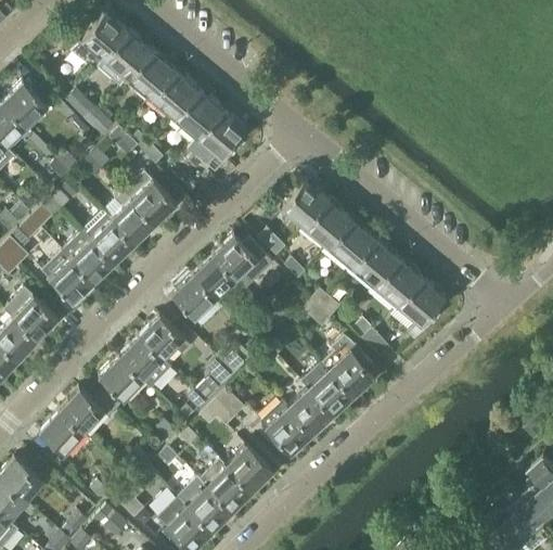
[(99,68),(129,33),(105,12),(94,26),(87,20),(64,47),(86,65),(89,61),(98,69),(99,68)]
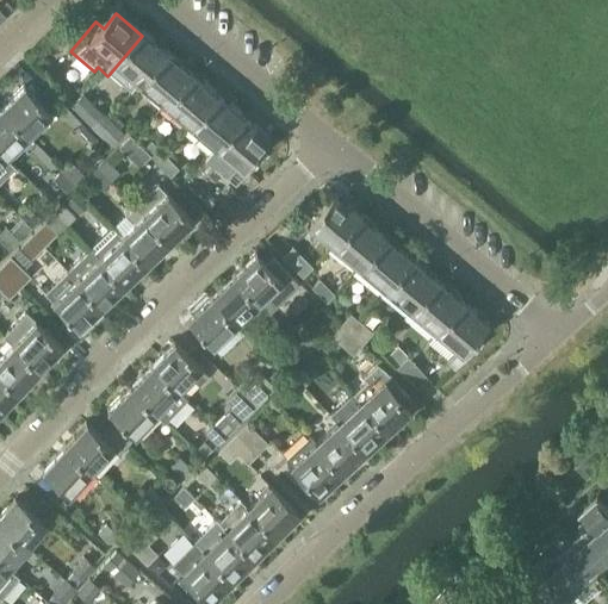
[(142,36),(109,75),(132,95),(140,87),(166,56),(142,36)]
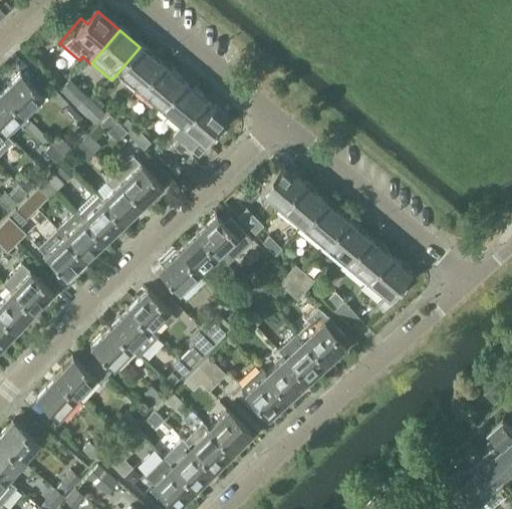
[(162,66),(140,47),(117,73),(140,92),(162,66)]
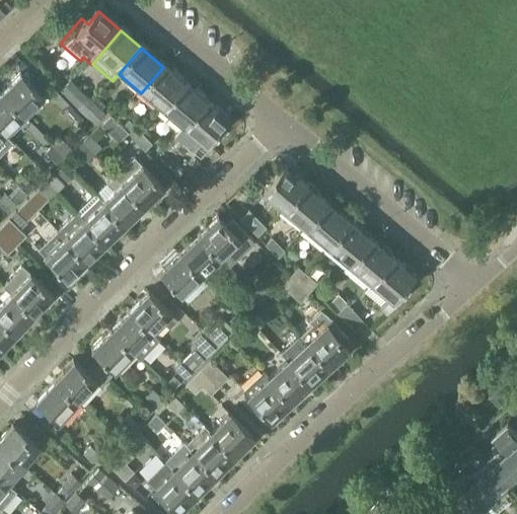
[(163,67),(141,93),(163,112),(186,85),(163,67)]
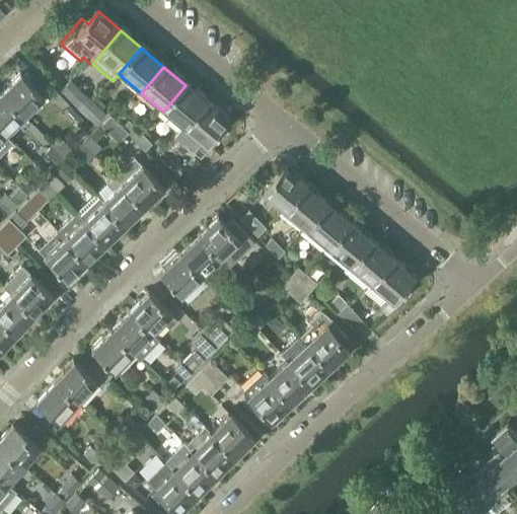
[(22,76),(3,95),(25,119),(46,99),(22,76)]
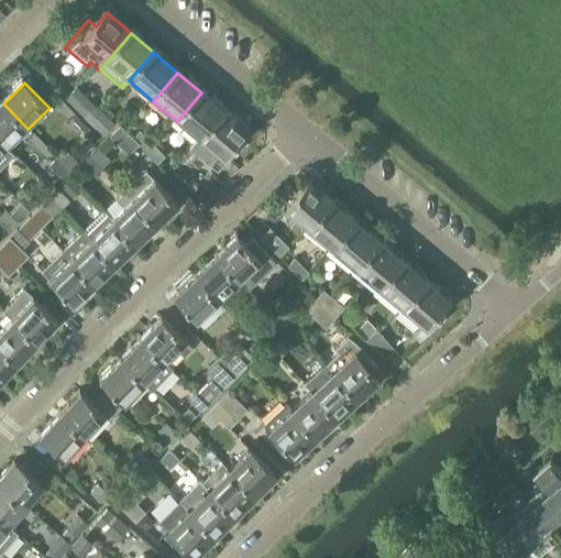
[(65,100),(84,120),(95,110),(76,90),(65,100)]
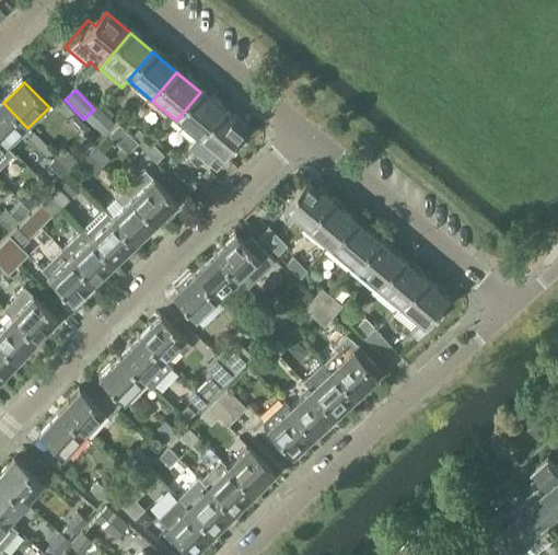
[(224,113),(200,92),(176,120),(199,141),(224,113)]
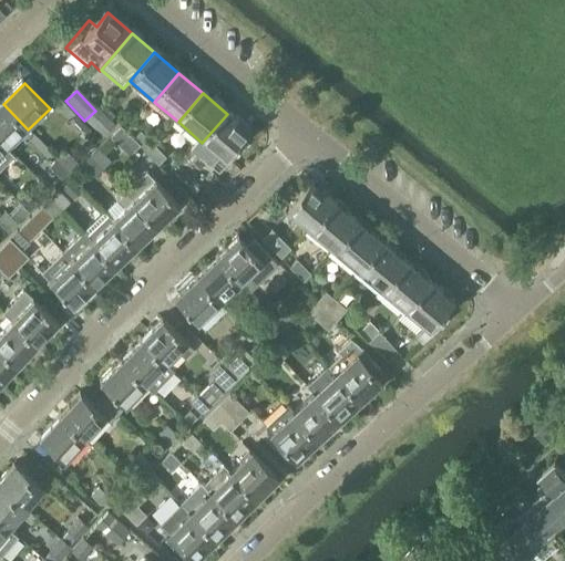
[(3,104),(0,107),(0,143),(8,151),(28,130),(3,104)]
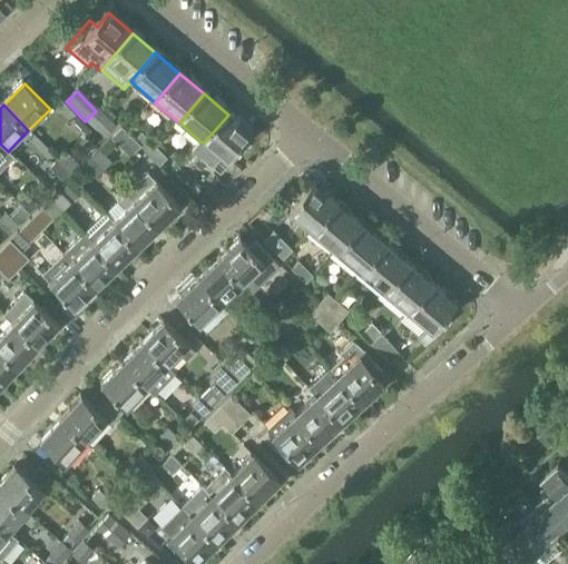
[(97,134),(108,124),(100,115),(89,125),(97,134)]
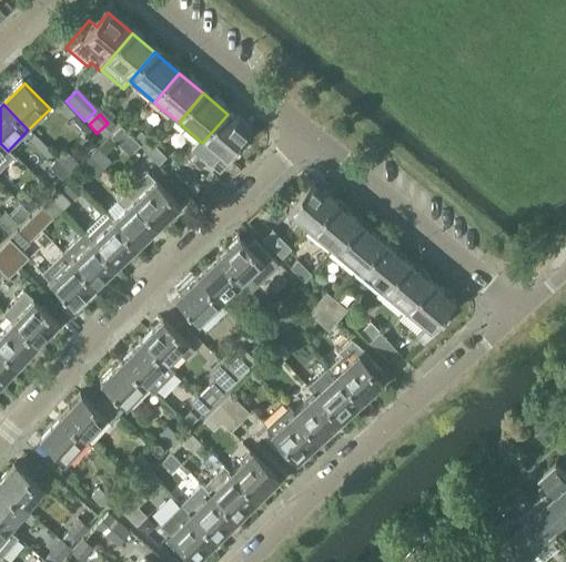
[(251,134),(228,114),(202,143),(223,161),(212,171),(221,177),(245,154),(241,146),(251,134)]
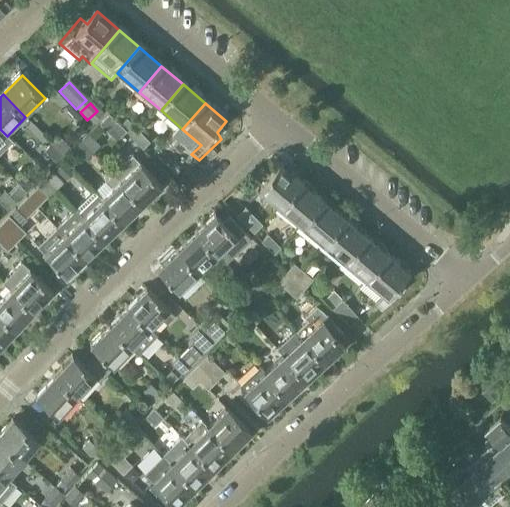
[(104,118),(97,111),(87,120),(94,127),(104,118)]
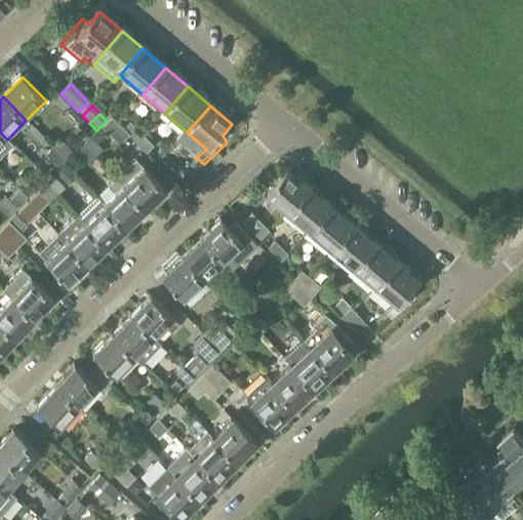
[(129,138),(124,133),(113,121),(103,131),(119,149),(129,138)]
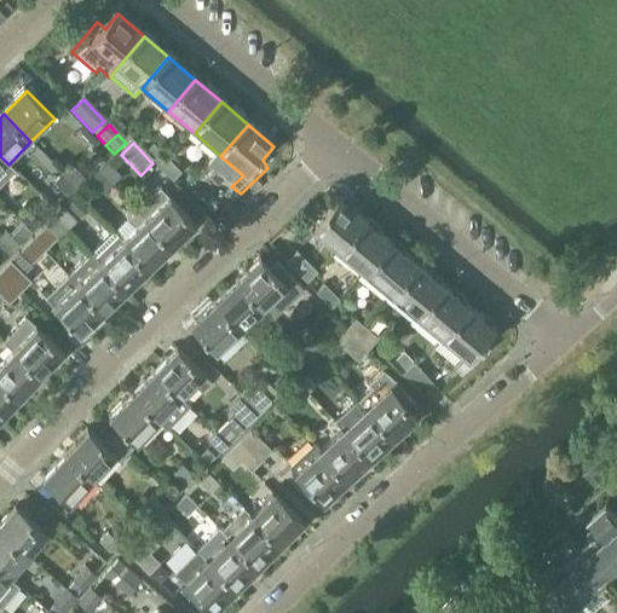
[(160,171),(167,163),(154,149),(146,157),(153,163),(160,171)]
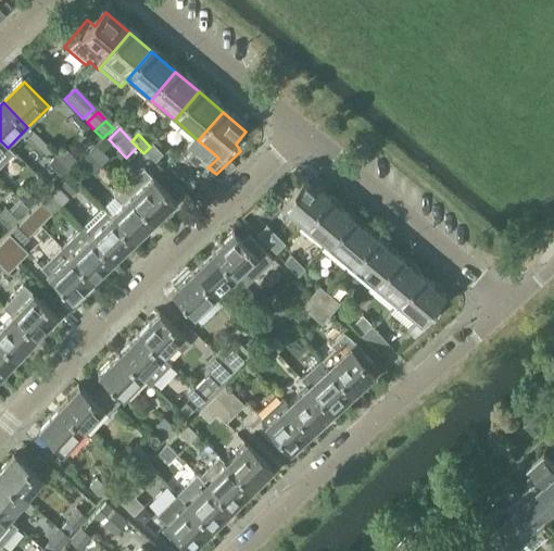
[(150,147),(143,153),(156,166),(163,160),(150,147)]
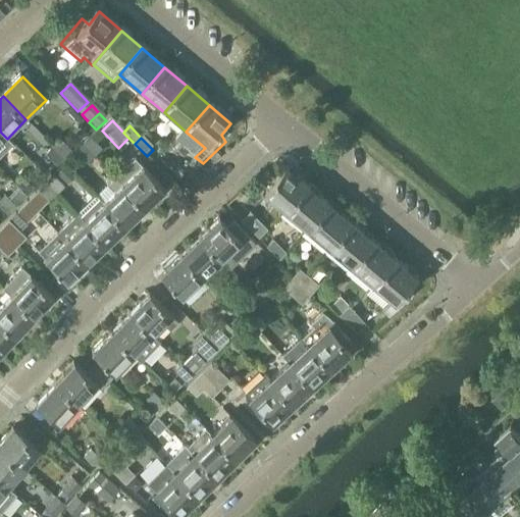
[(86,147),(96,158),(103,151),(92,140),(86,147)]
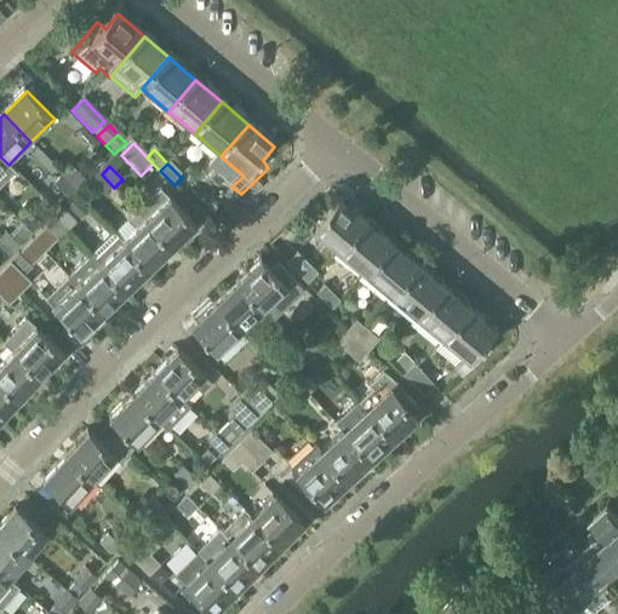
[(73,168),(63,178),(79,193),(87,184),(73,168)]
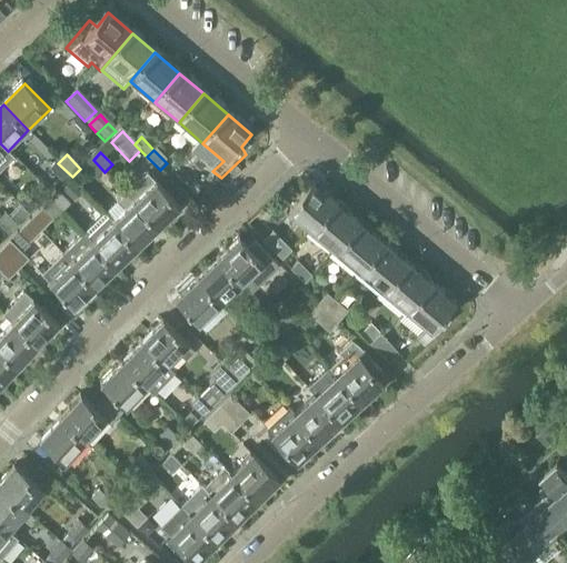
[(105,172),(93,160),(85,169),(97,181),(105,172)]
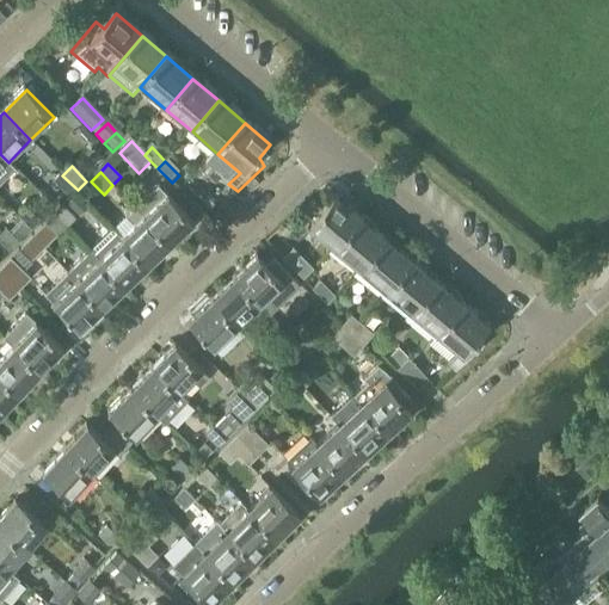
[(78,190),(62,176),(54,184),(68,198),(78,190)]
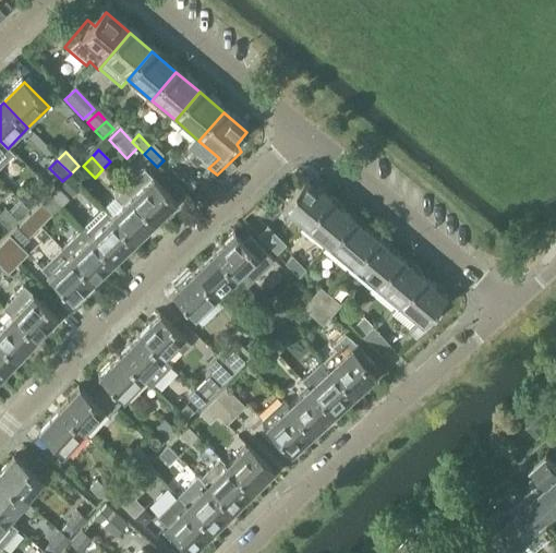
[(146,173),(125,192),(158,226),(179,205),(155,180),(154,181),(146,173)]
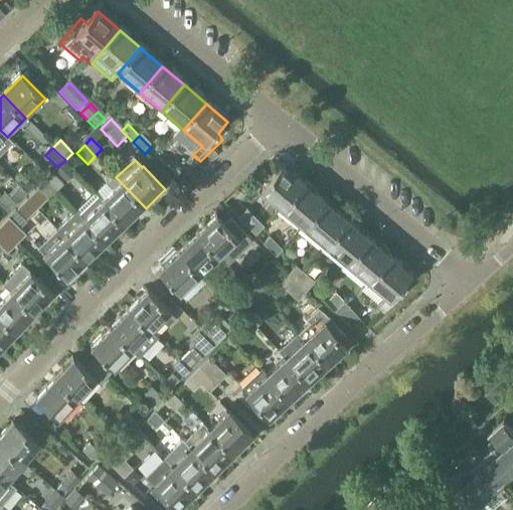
[(282,210),(304,184),(283,166),(273,177),(267,173),(245,198),(253,204),(264,195),(282,210)]
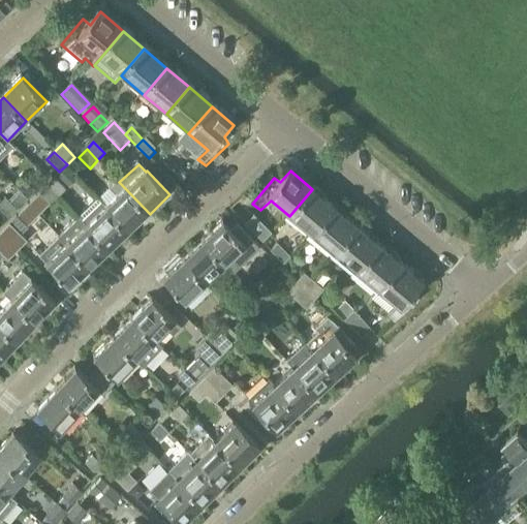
[(47,188),(59,199),(66,191),(54,180),(47,188)]
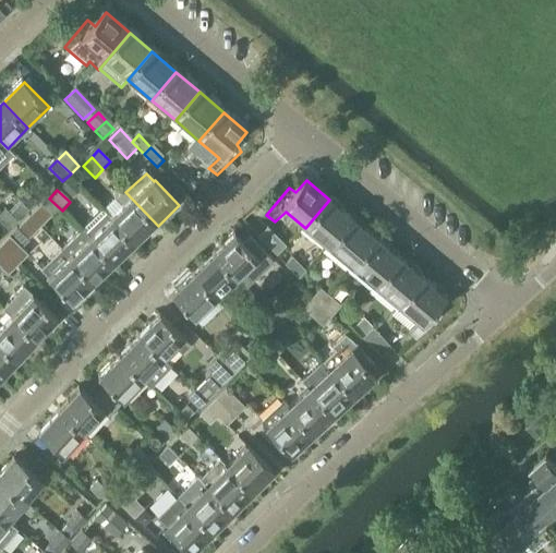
[(125,192),(105,212),(137,245),(158,226),(125,192)]
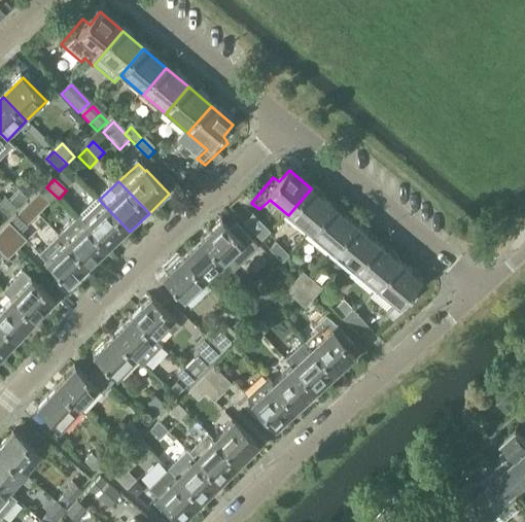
[(15,189),(28,202),(36,194),(24,182),(15,189)]
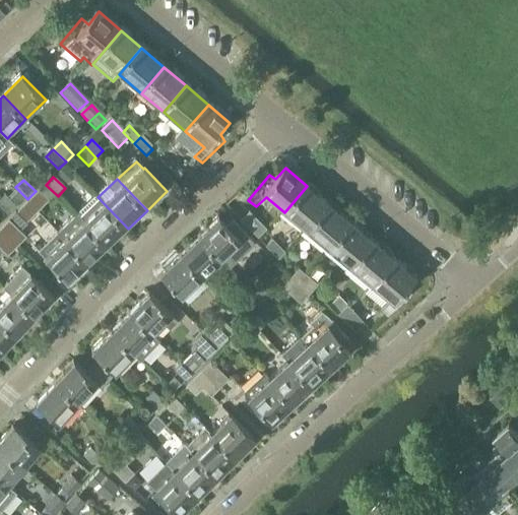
[(58,196),(46,185),(39,192),(51,203),(58,196)]
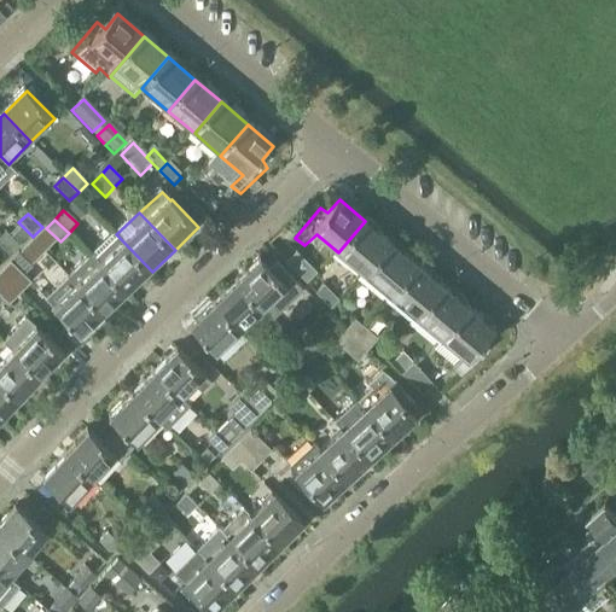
[(391,243),(365,221),(338,252),(365,274),(391,243)]
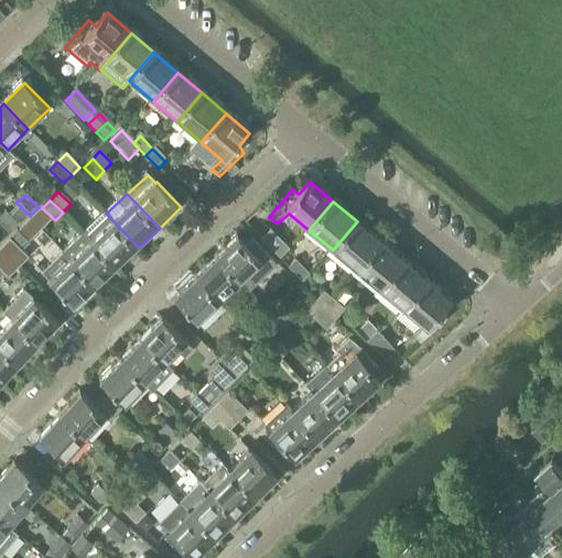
[(19,226),(7,214),(0,219),(0,223),(11,234),(19,226)]
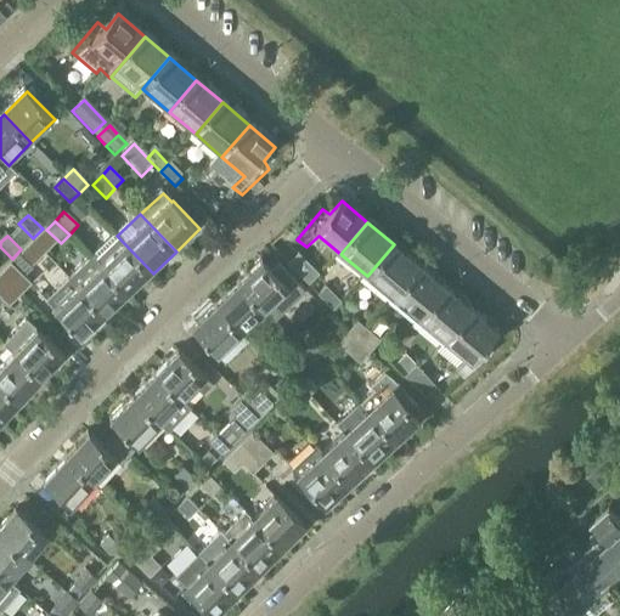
[(117,236),(94,258),(102,267),(103,267),(130,295),(153,273),(117,236)]
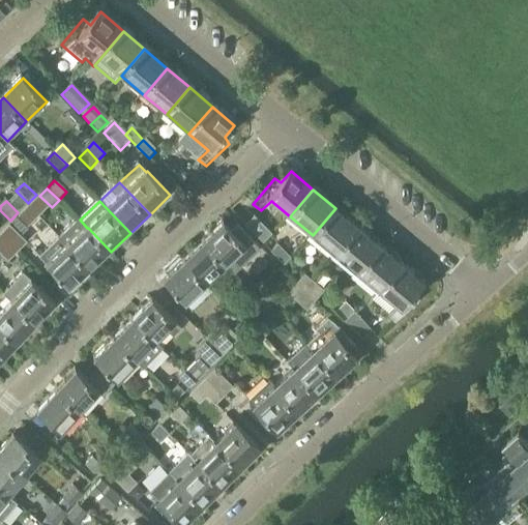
[(358,228),(335,208),(313,235),(335,255),(358,228)]
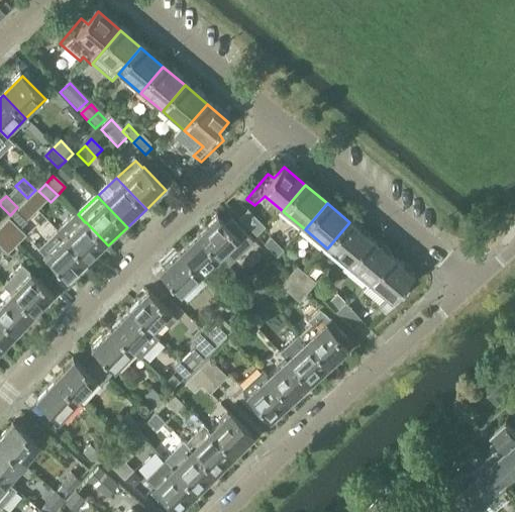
[(240,221),(258,238),(266,230),(248,213),(240,221)]
